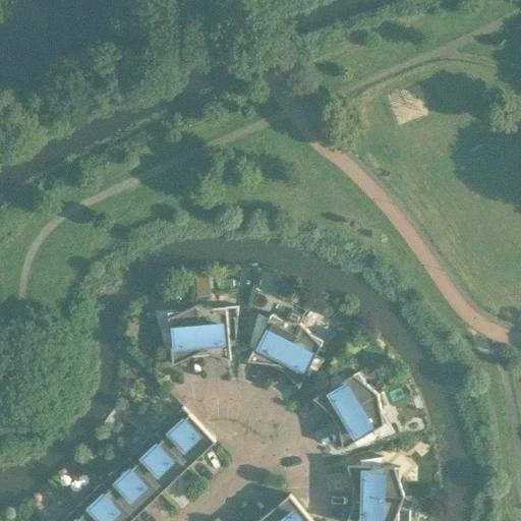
[(210,288),(197,289),(198,296),(211,295),(210,288)]
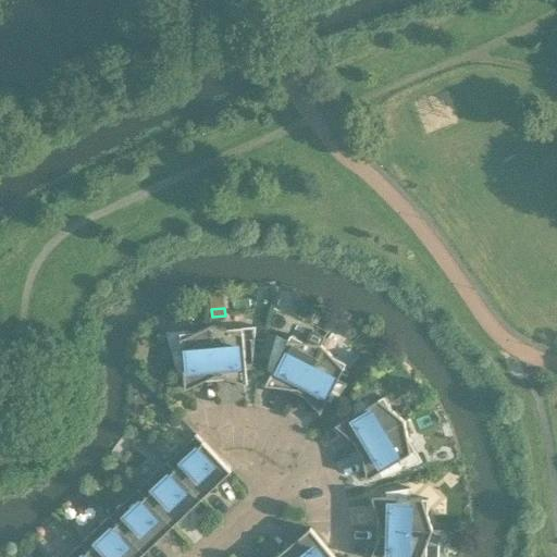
[(215,380),(211,324),(197,331),(166,334),(176,368),(183,368),(185,390),(202,381),(215,380)]
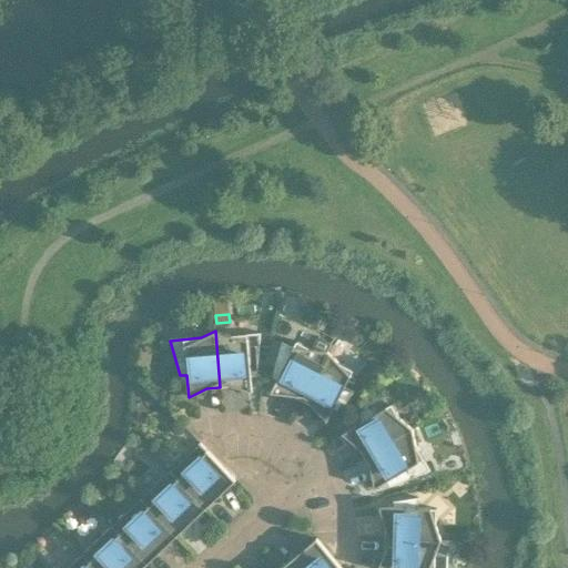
[(231,335),(215,331),(220,387),(234,386),(253,391),(251,369),(257,368),(257,367),(265,368),(267,353),(260,352),(262,332),(231,335)]
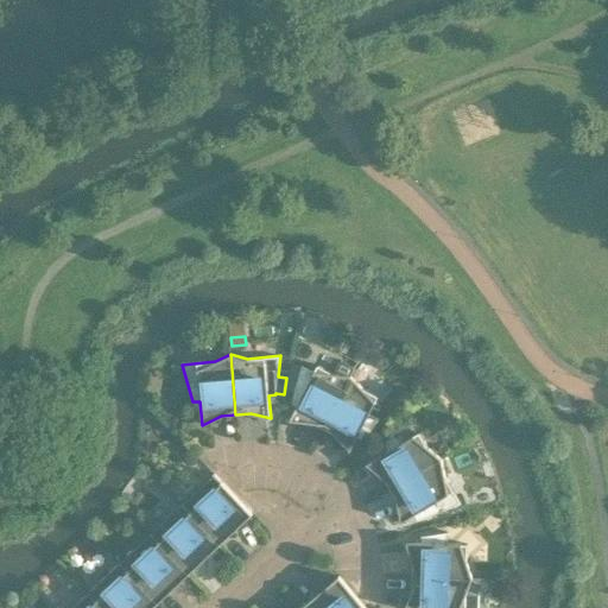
[(301,399),(290,420),(310,423),(323,429),(350,375),(354,367),(340,360),(334,373),(317,365),(315,372),(302,366),(293,396),(298,398),(301,399)]
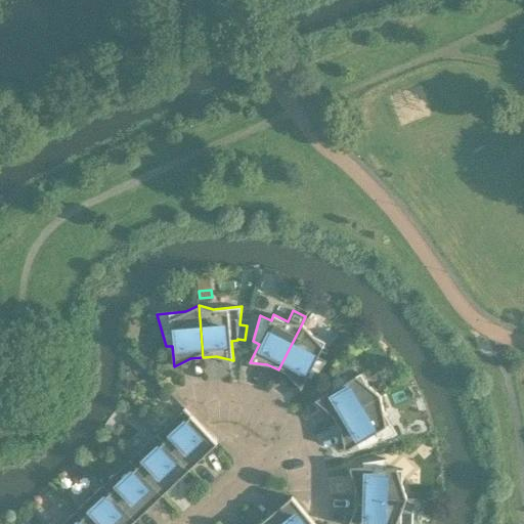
[(312,334),(302,323),(278,369),(290,376),(302,389),(311,370),(317,374),(326,361),(318,356),(326,341),(312,334)]
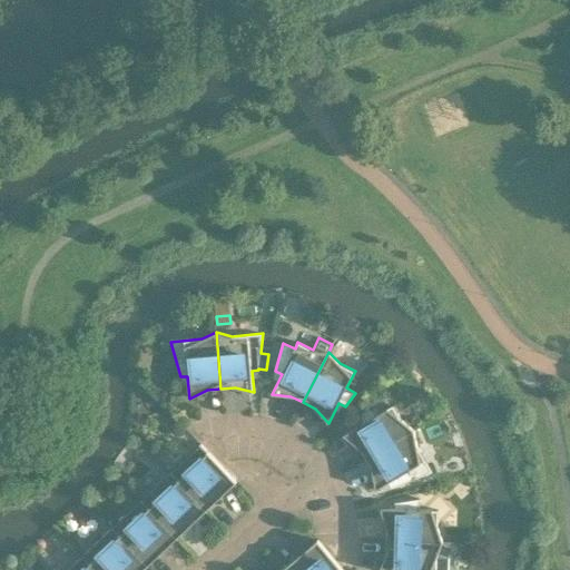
[(365,459),(414,430),(402,420),(393,405),(376,414),(372,405),(359,416),(362,423),(343,434),(357,446),(365,459)]
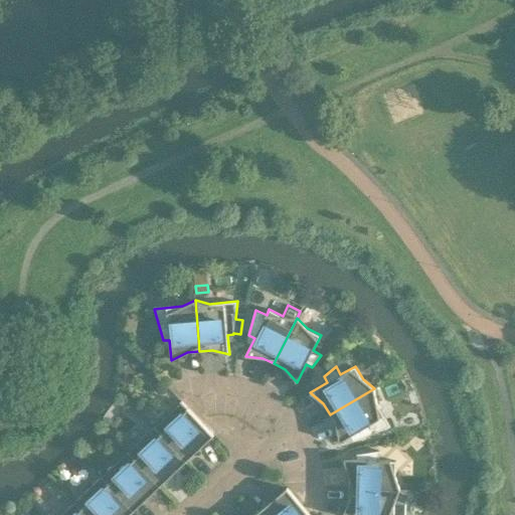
[(374,388),(330,414),(336,425),(339,443),(357,433),(360,438),(391,426),(376,402),(374,388)]
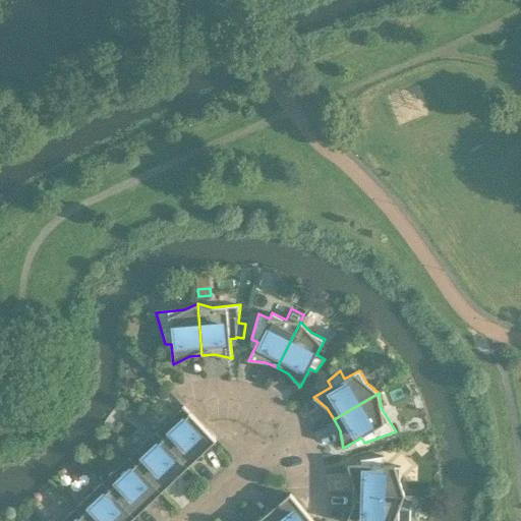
[(156,431),(188,466),(216,441),(184,407),(183,406),(156,431)]
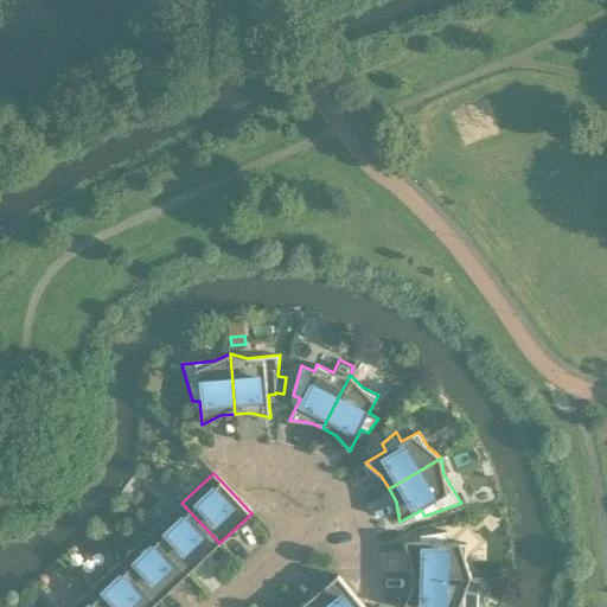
[(219,543),(181,503),(151,532),(189,573),(219,543)]
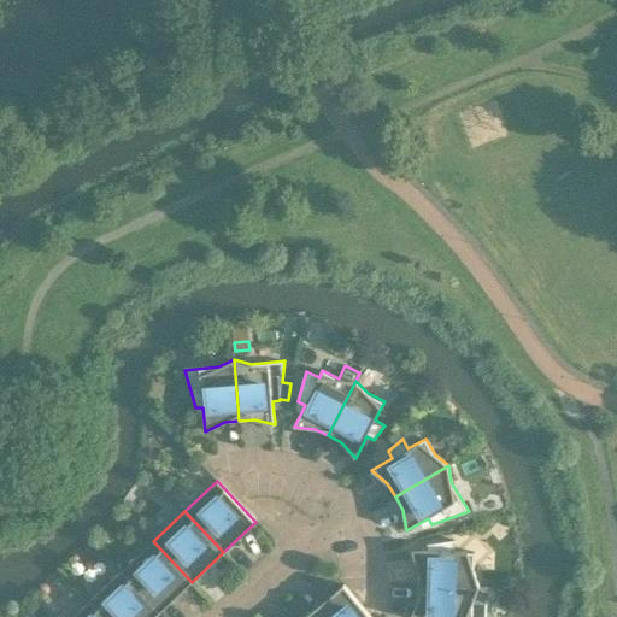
[(418,570),(418,585),(480,587),(474,570),(475,552),(454,551),(454,540),(436,542),(435,551),(412,550),(418,570)]
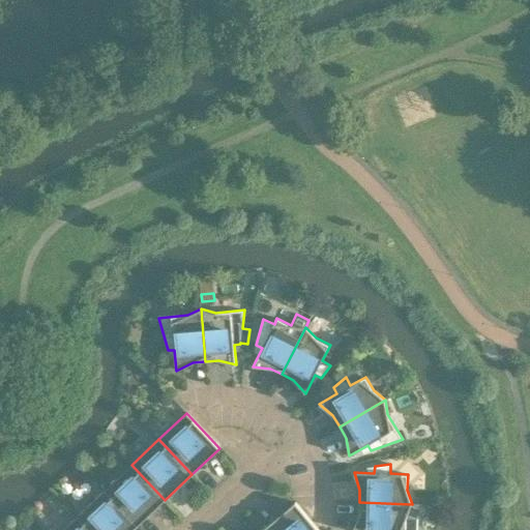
[(165,500),(131,465),(105,491),(138,526),(165,500)]
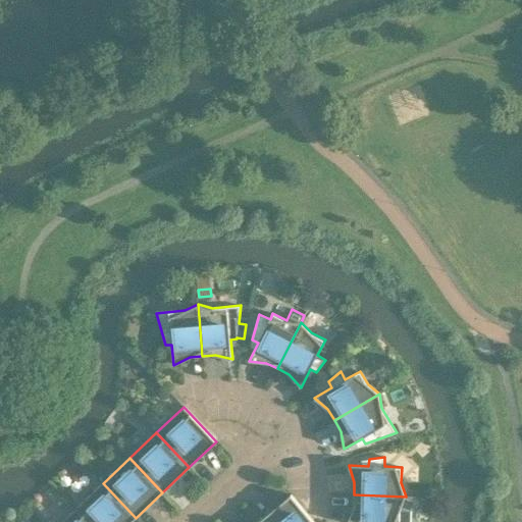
[(103,483),(76,508),(89,521),(131,521),(136,518),(103,483)]
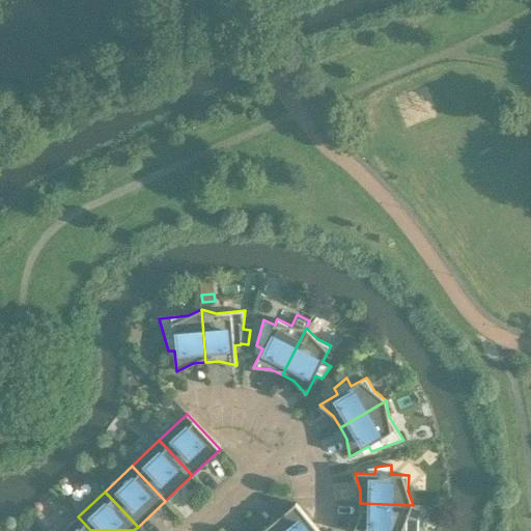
[(267,528),(269,530),(318,530),(296,503),(267,528)]
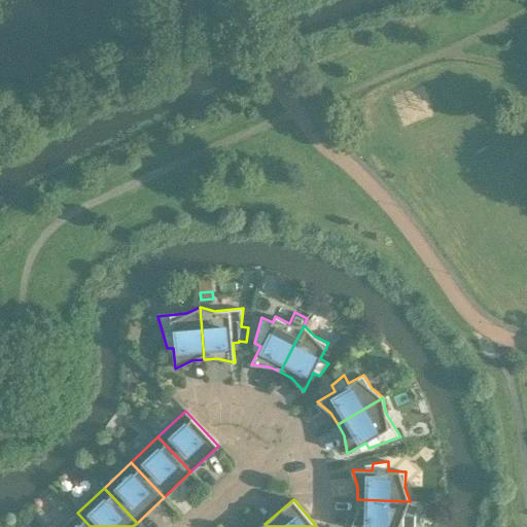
[(420,501),(410,501),(357,499),(356,513),(350,526),(414,526),(415,515),(420,501)]
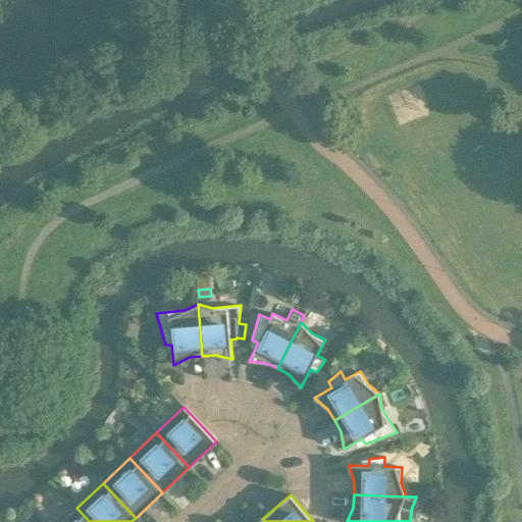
[(89,521),(76,508),(61,521),(89,521)]
